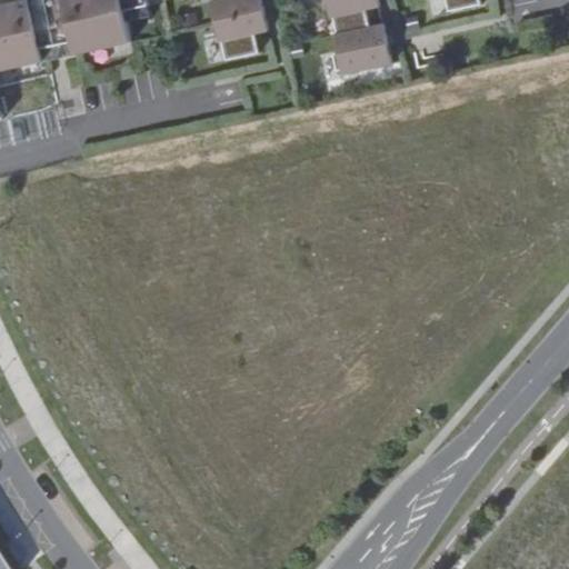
[(0,0),(0,120),(5,119),(0,99),(0,70),(131,42),(125,10),(149,5),(147,0),(0,0)]
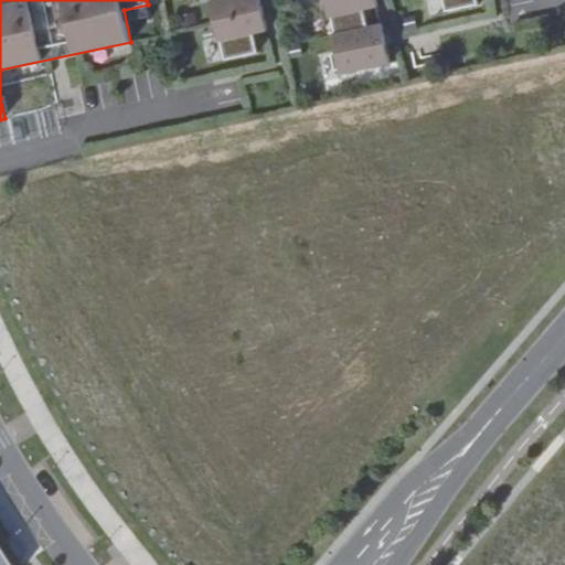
[(212,0),(210,1),(219,41),(221,40),(225,60),(258,53),(254,33),(267,30),(259,0),(212,0)]
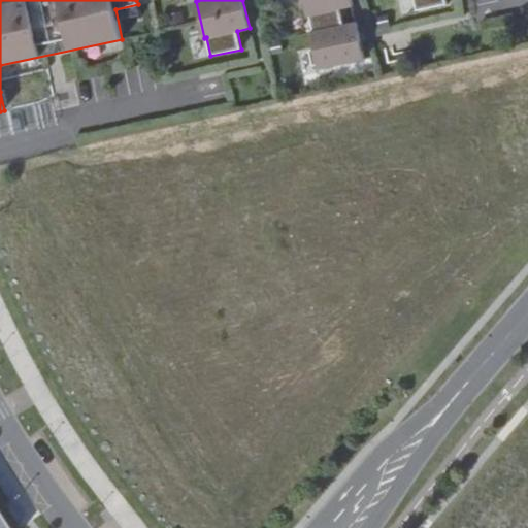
[(302,0),(306,15),(309,14),(312,32),(309,32),(314,50),(308,51),(311,66),(317,65),(318,69),(364,59),(356,22),(342,25),(339,8),(352,5),(351,0),(302,0)]
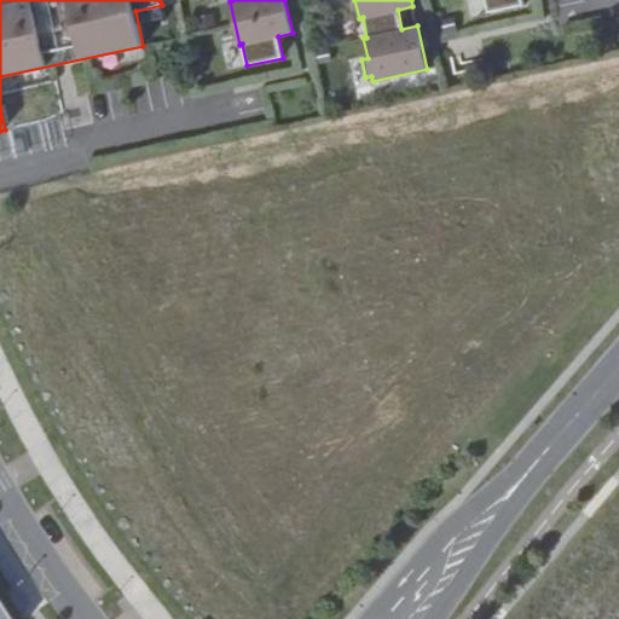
[(484,0),(487,13),(524,5),(521,0),(484,0)]
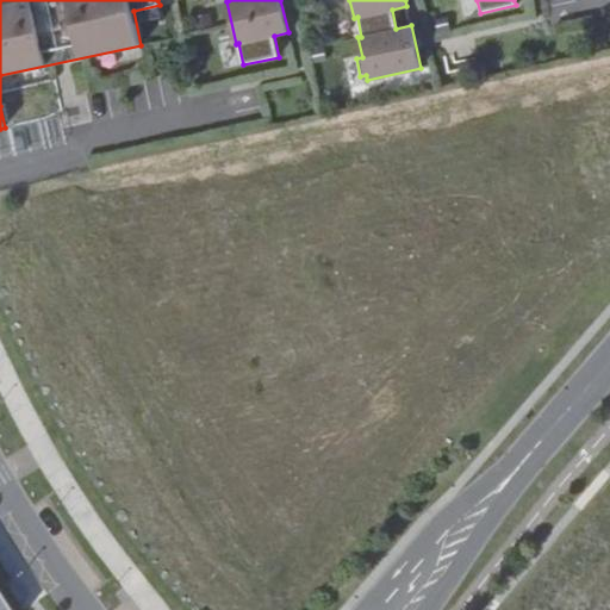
[(17,609),(0,583),(0,609),(17,609)]
